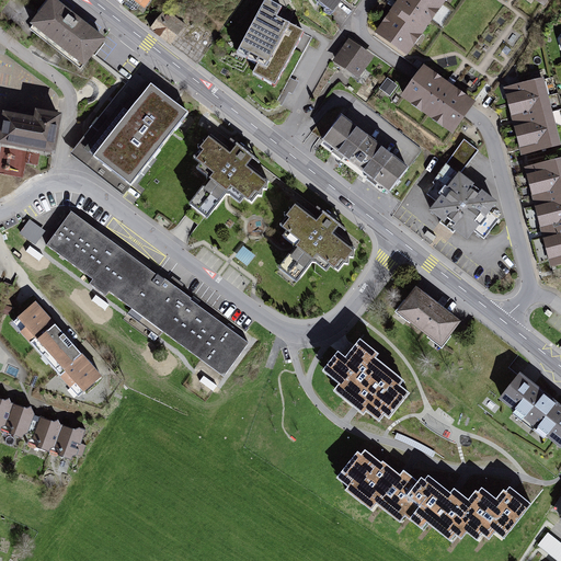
[(41,15),(33,25),(84,65),(103,41),(87,29),(88,26),(80,20),(77,24),(70,19),(72,16),(52,0),(47,0),(38,13),(41,15)]
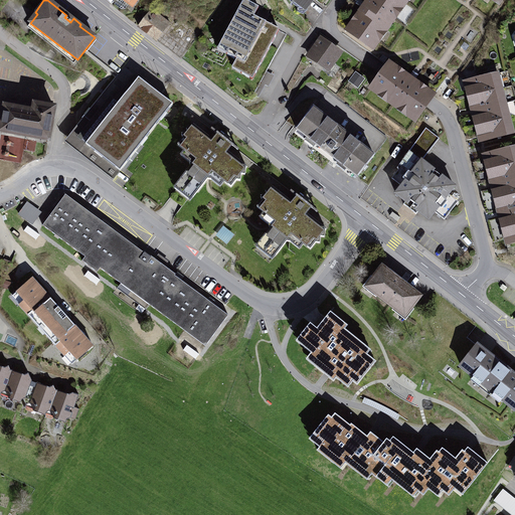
[(141,0),(115,0),(132,13),(141,0)]
